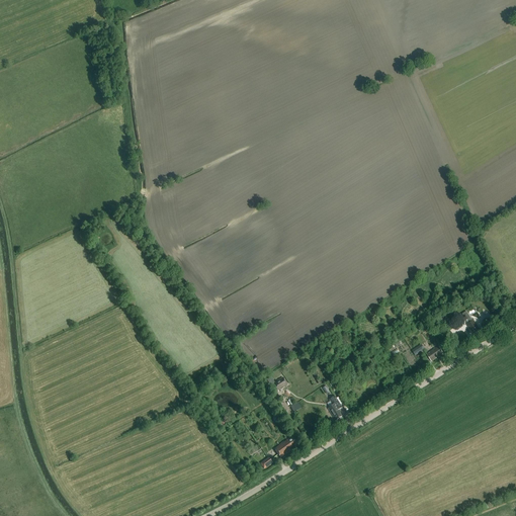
[(478,329),(471,319),(470,320),(464,310),(460,313),(461,314),(456,317),(459,322),(463,319),(466,323),(464,323),(467,327),(468,327),(471,332),(478,329)]
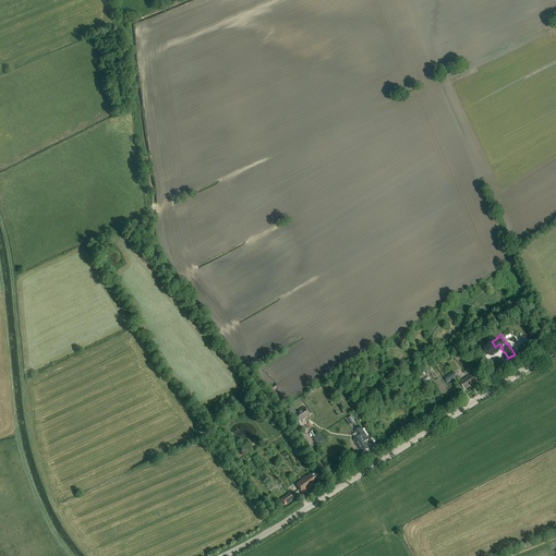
[(456,375),(451,370),(442,375),(445,382),(456,375)]
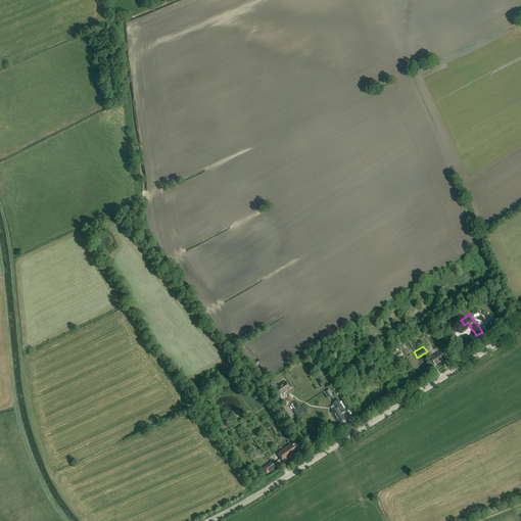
[(437,359),(444,354),(440,348),(428,356),(433,364),(438,361),(437,359)]
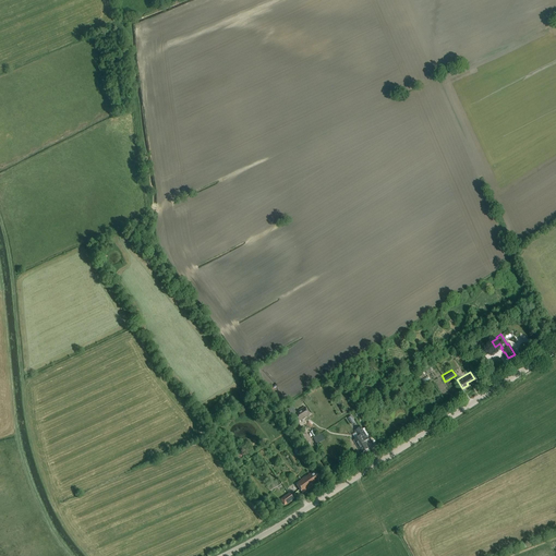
[(298,417),(299,419),(309,412),(303,403),(298,408),(297,407),(294,408),(295,409),(293,410),(294,413),(293,414),(297,418),(298,417)]
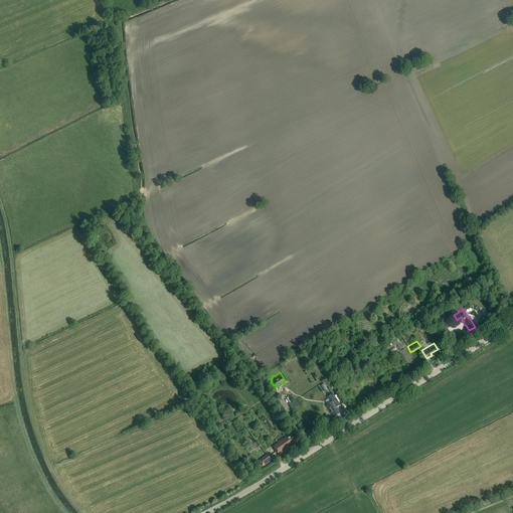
[(334,407),(336,406),(335,405),(338,403),(331,392),(327,395),(330,400),(324,404),(332,416),(338,412),(334,407)]
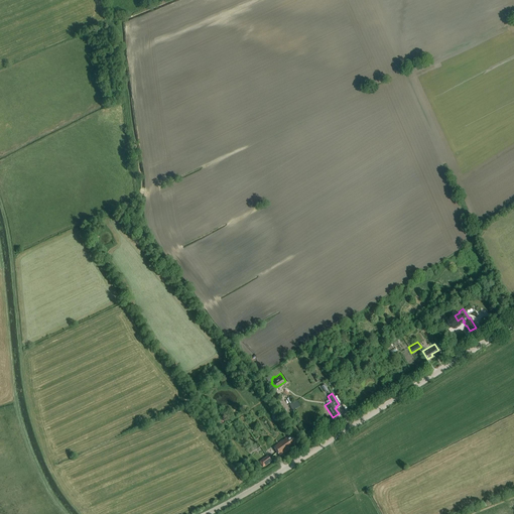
[(286,445),(292,440),(287,433),(283,436),(284,437),(281,439),(281,438),(271,445),(277,455),(287,447),(286,445)]
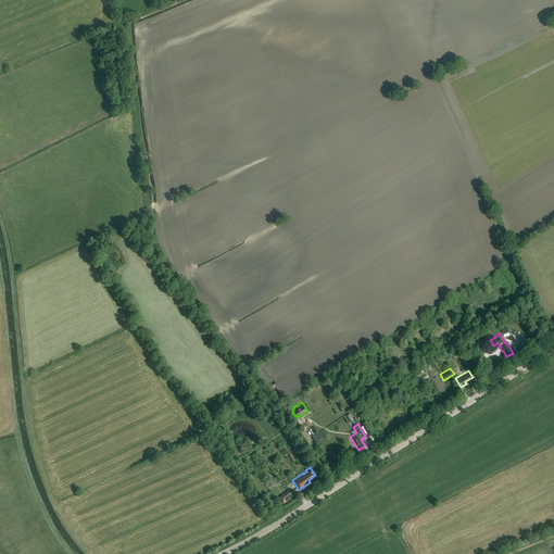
[(279,479),(276,474),(264,482),(267,487),(275,481),(276,482),(279,479)]
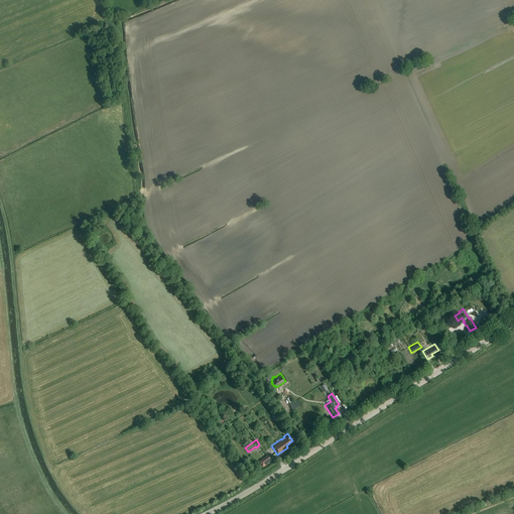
[(270,460),(265,454),(257,460),(261,466),(270,460)]
